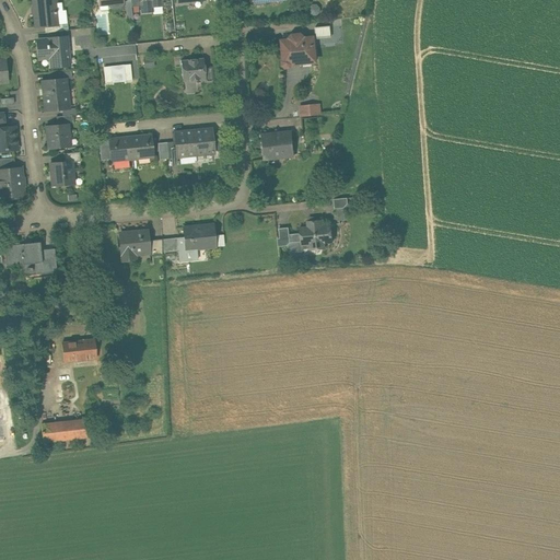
[(55,0),(33,0),(36,27),(58,25),(55,0)]
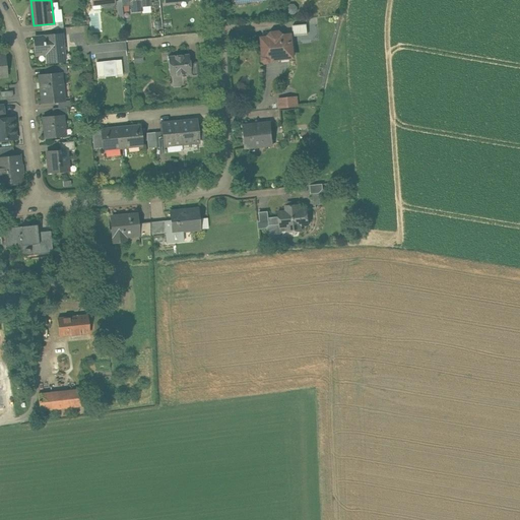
[(130,0),(131,6),(132,12),(141,11),(141,6),(150,5),(149,0),(130,0)]
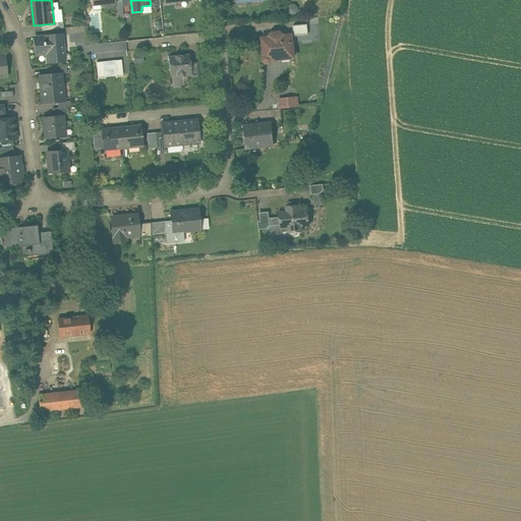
[(295,4),(291,4),(288,7),(288,11),(291,14),(295,14),(298,12),(298,7),(295,4)]
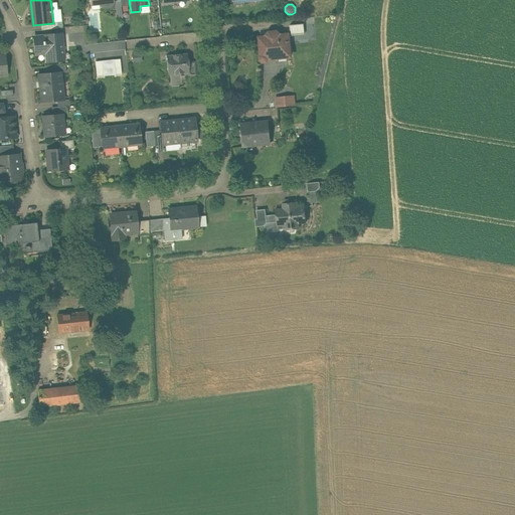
[(131,18),(124,19),(125,29),(133,28),(131,18)]
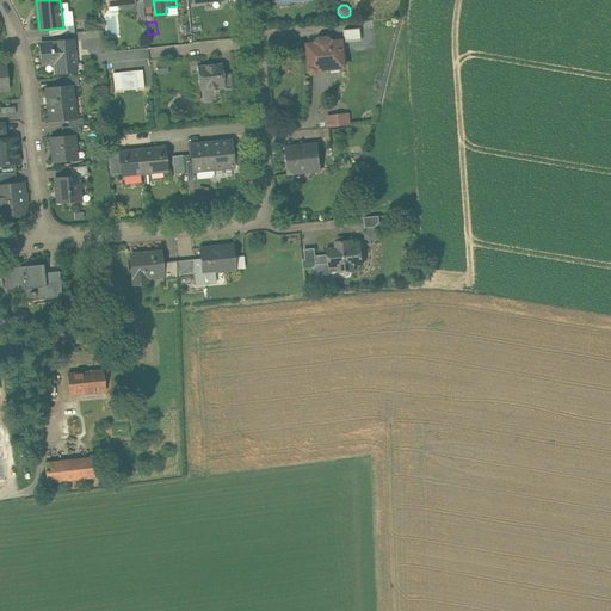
[(345,29),(345,38),(360,38),(360,28),(345,29)]
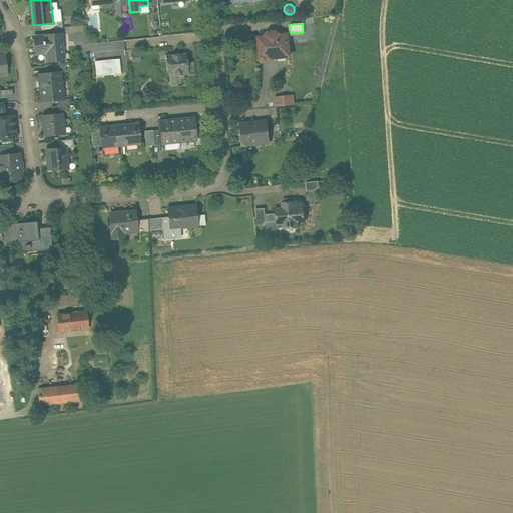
[(278,35),(275,33),(270,34),(268,36),(261,37),(259,39),(261,54),(259,56),(260,60),(263,62),(266,62),(269,59),(275,58),(277,55),(287,54),(289,51),(289,42),(288,34),(278,35)]
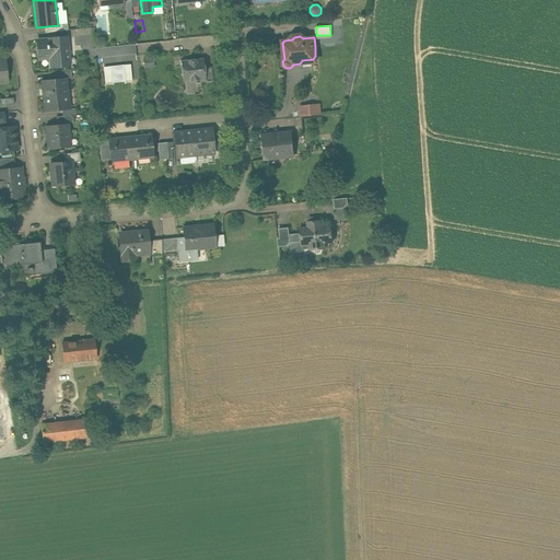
[(67,37),(37,41),(39,59),(50,58),(51,67),(70,65),(67,37)]
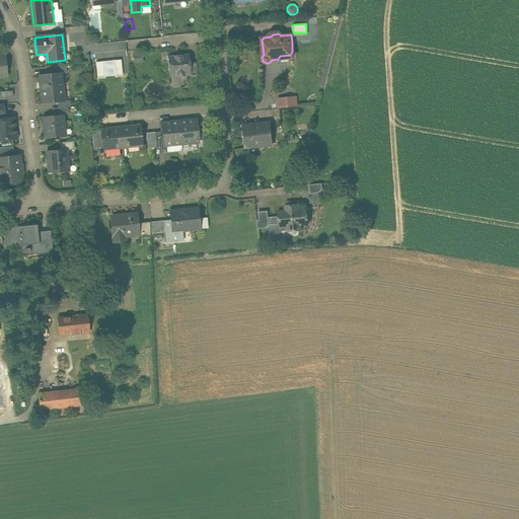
[(109,59),(109,50),(121,49),(121,41),(88,44),(89,52),(95,52),(96,60),(109,59)]
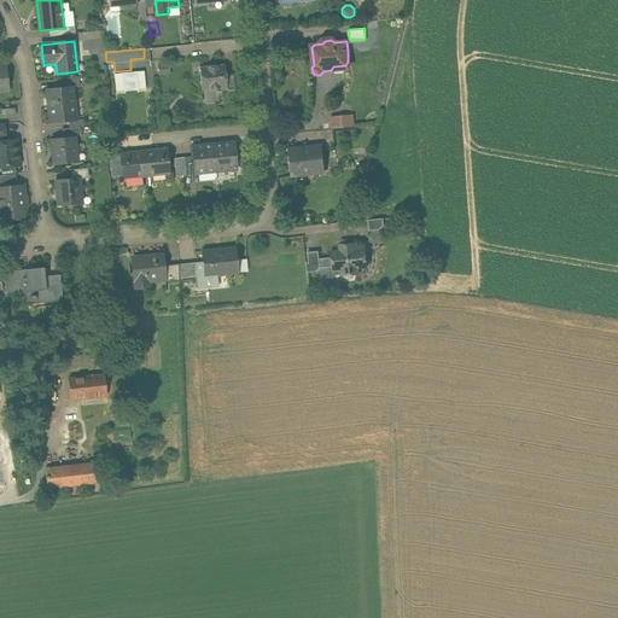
[(169,64),(158,65),(159,75),(169,74),(169,64)]
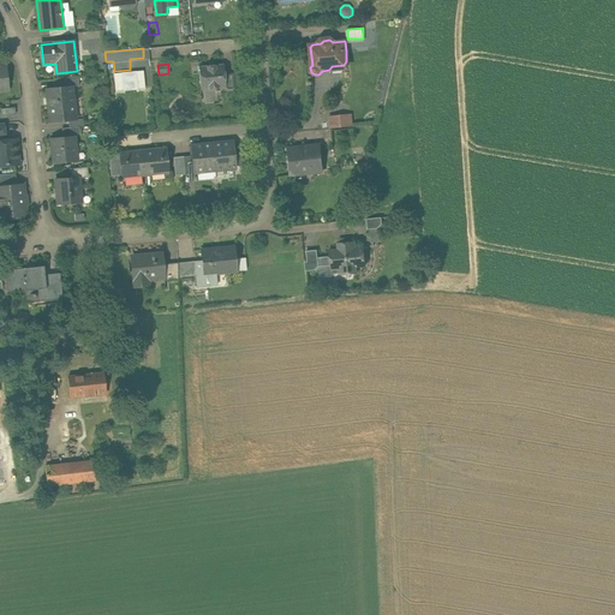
[(224,64),(198,66),(201,90),(226,88),(225,75),(224,64)]
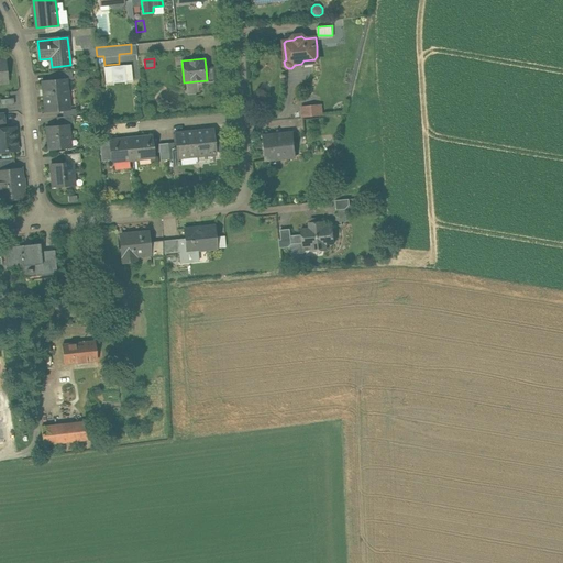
[(132,65),(105,67),(107,84),(133,81),(132,65)]
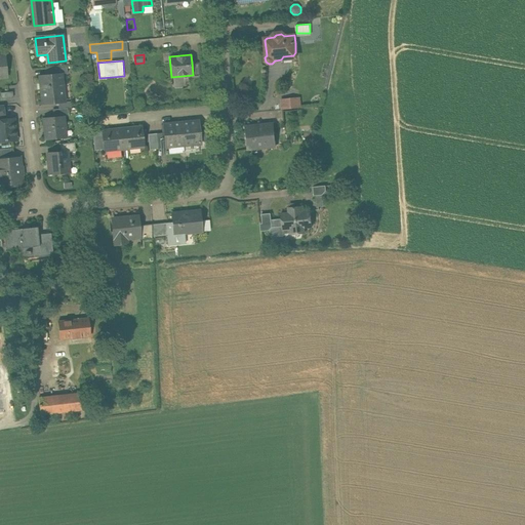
[(199,63),(192,64),(193,75),(193,78),(200,77),(199,63)]
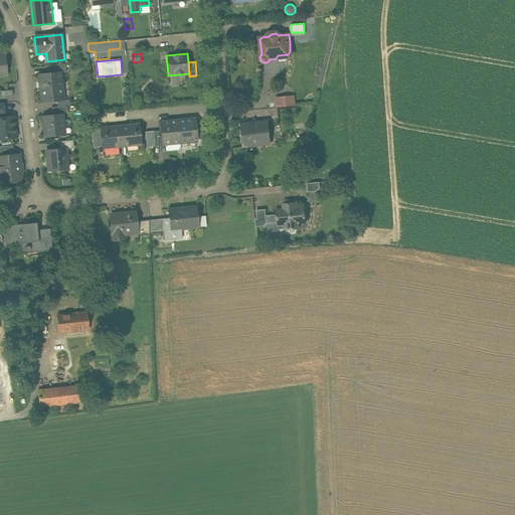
[(54,72),(38,74),(41,103),(57,101),(64,100),(61,100),(58,73),(61,73),(61,72),(54,72)]
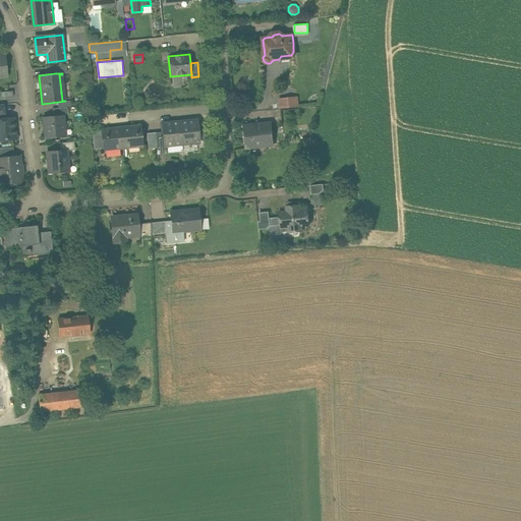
[(298,95),(278,97),(279,107),(299,106),(298,95)]
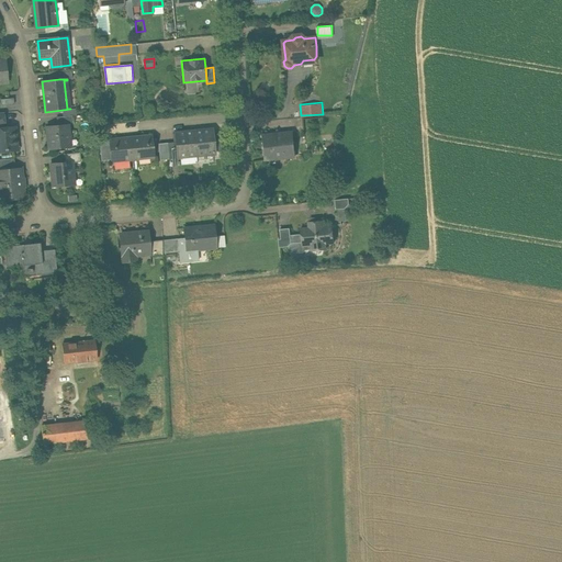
[(68,125),(46,127),(48,149),(71,147),(68,125)]
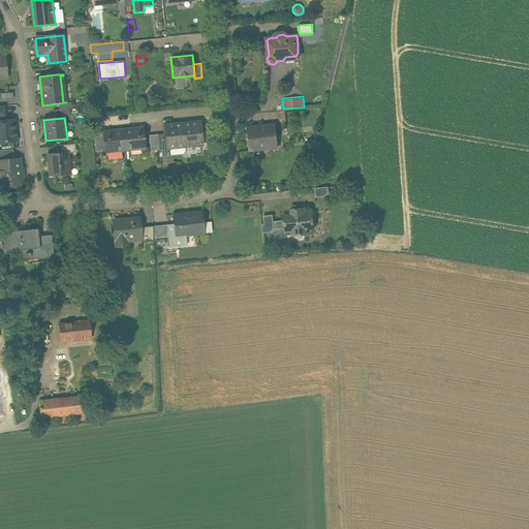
[(13,120),(0,121),(0,142),(16,141),(13,120)]
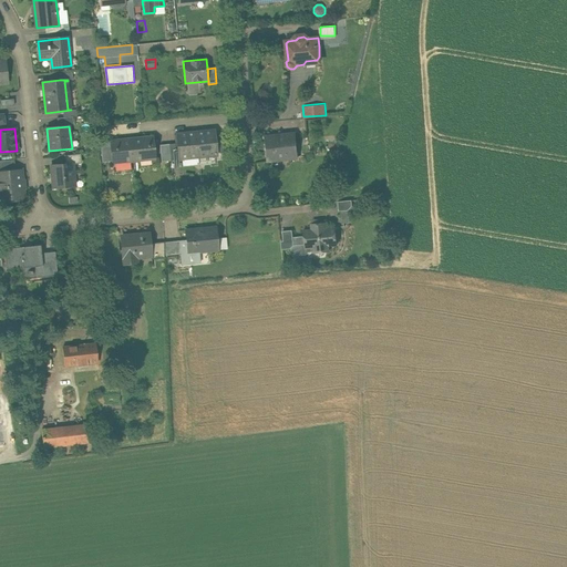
[(214,131),(196,133),(198,156),(217,155),(214,131)]
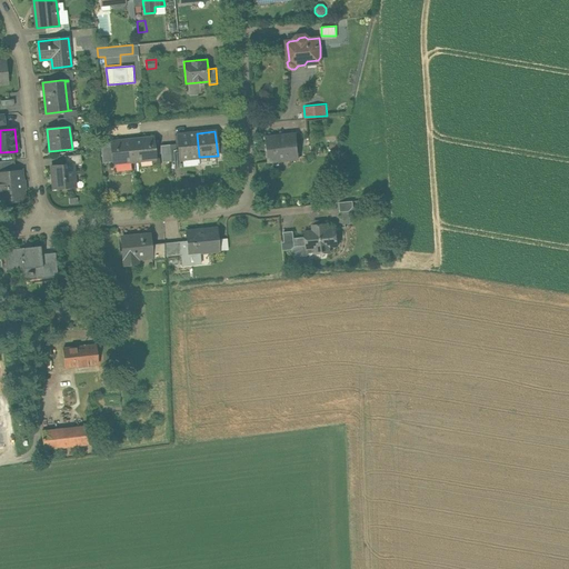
[(197,133),(178,135),(178,143),(180,159),(199,157),(197,133)]
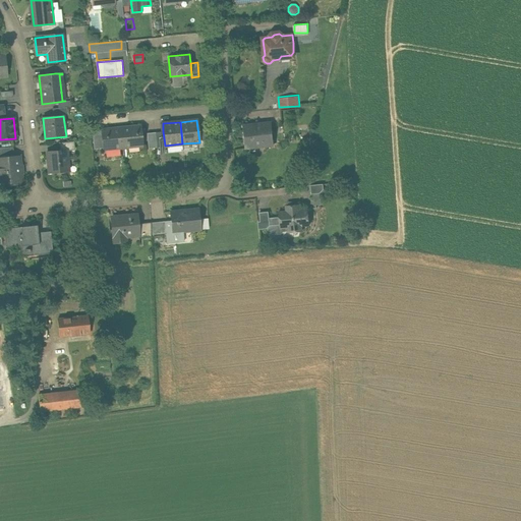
[(272,122),(256,124),(256,125),(250,126),(250,124),(242,125),(244,149),(256,148),(255,145),(274,142),(272,122)]
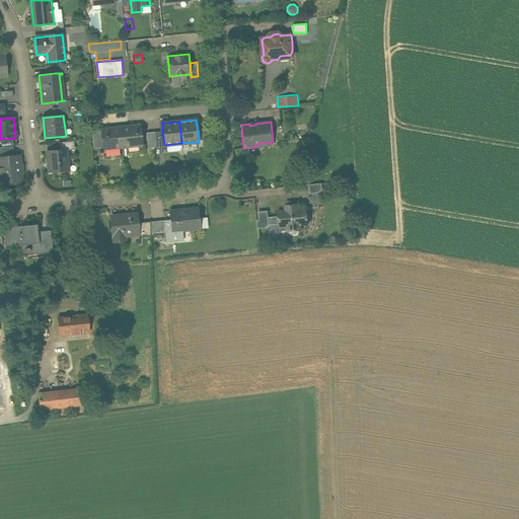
[(140,125),(121,128),(123,147),(142,145),(140,125)]
